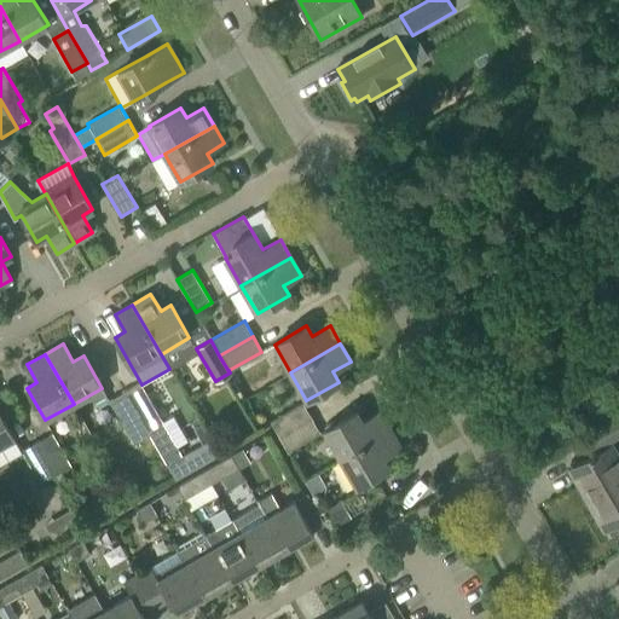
[(123,392),(149,435),(175,480),(219,455),(210,440),(181,457),(139,383),(123,392)]
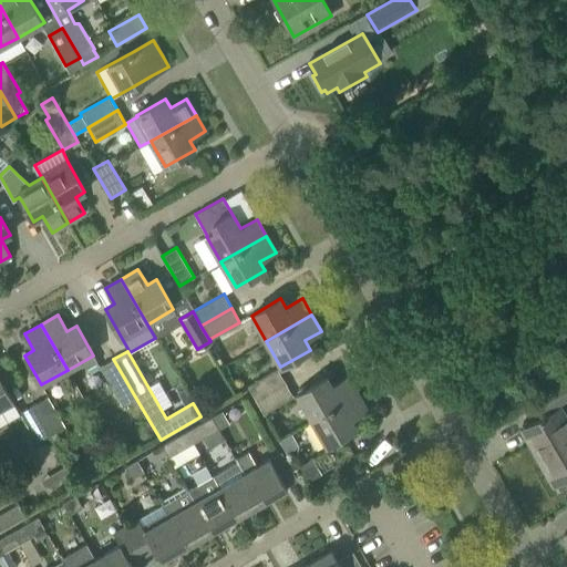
[(123,406),(136,399),(113,359),(100,367),(123,406)]
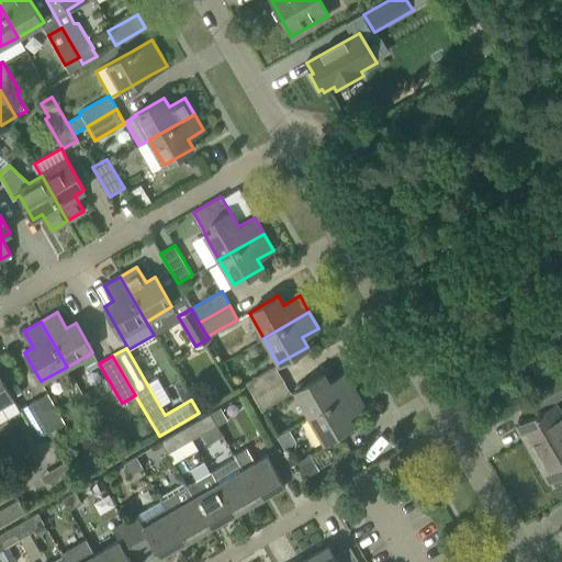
[(282,380),(273,366),(244,382),(253,397),(282,380)]
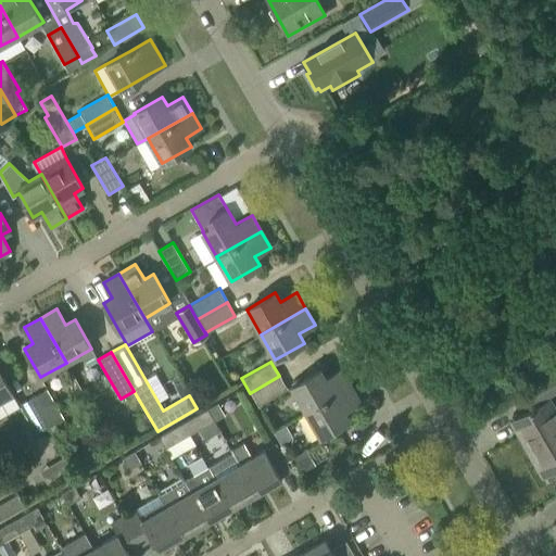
[(306,412),(350,387),(341,370),(325,379),(319,370),(291,387),(306,412)]
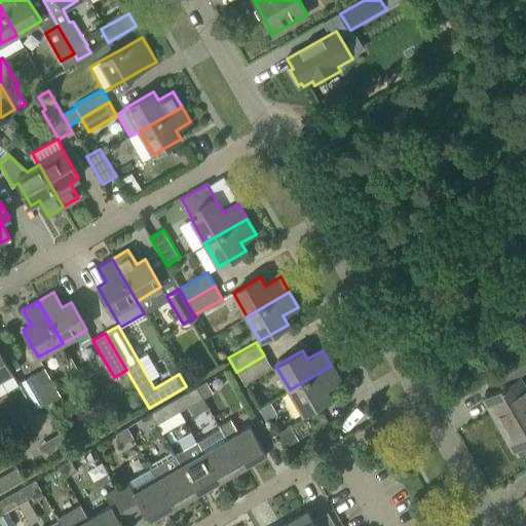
[(0,378),(11,372),(0,351),(0,378)]
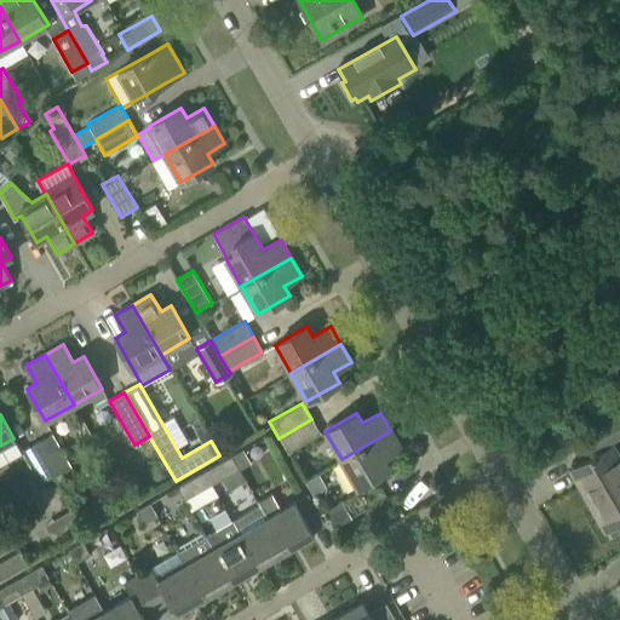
[(311,419),(279,438),(287,453),(320,434),(311,419)]
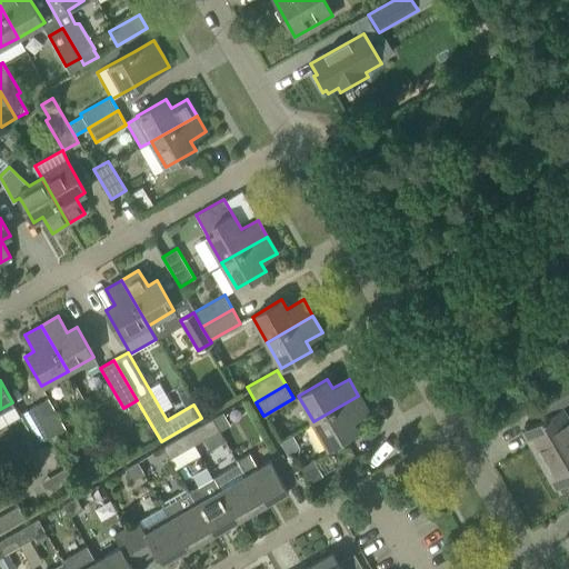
[(368,412),(358,396),(313,421),(328,447),(357,430),(351,421),(368,412)]
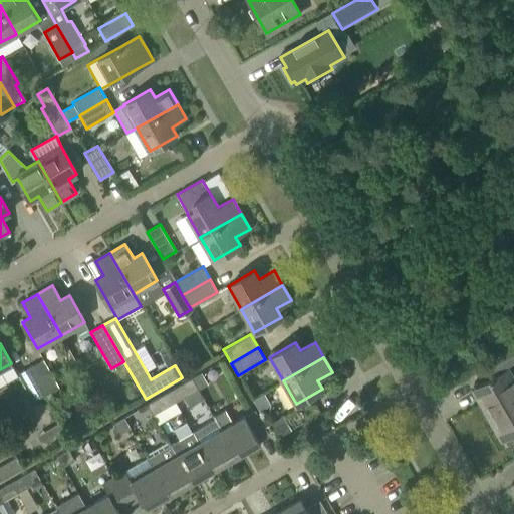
[(46,395),(58,387),(42,359),(30,366),(46,395)]
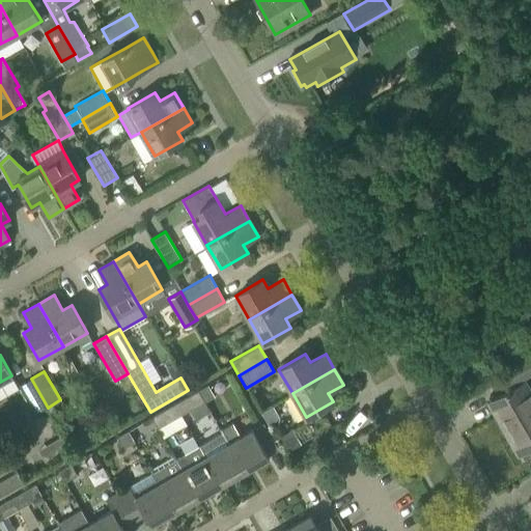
[(31,379),(18,386),(33,415),(48,408),(31,379)]
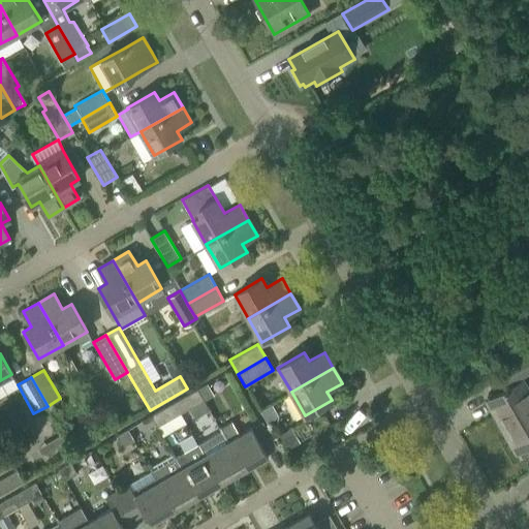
[(493,397),(487,401),(504,432),(517,453),(528,445),(528,391),(523,380),(511,386),(493,397)]
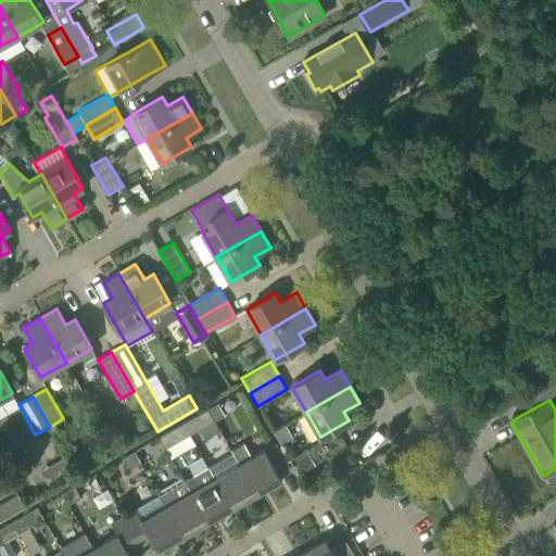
[(201,428),(213,421),(225,415),(218,403),(206,409),(206,408),(194,416),(201,428)]
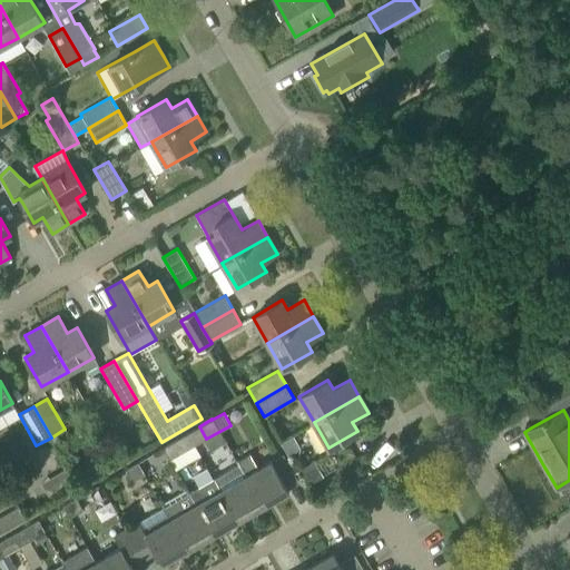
[(204,440),(206,439),(199,426),(186,433),(194,446),(204,440)]
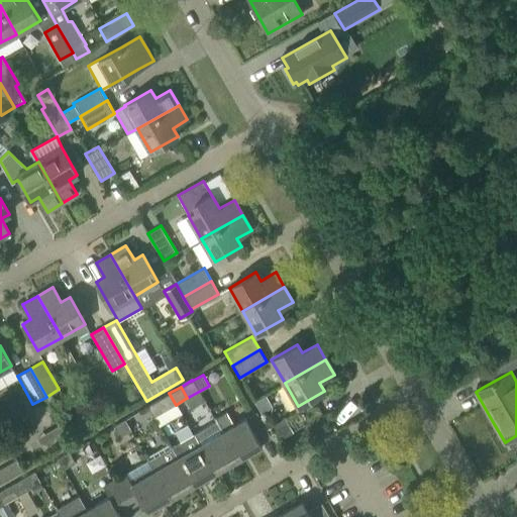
[(185,399),(191,410),(204,402),(198,392),(187,398),(185,399)]
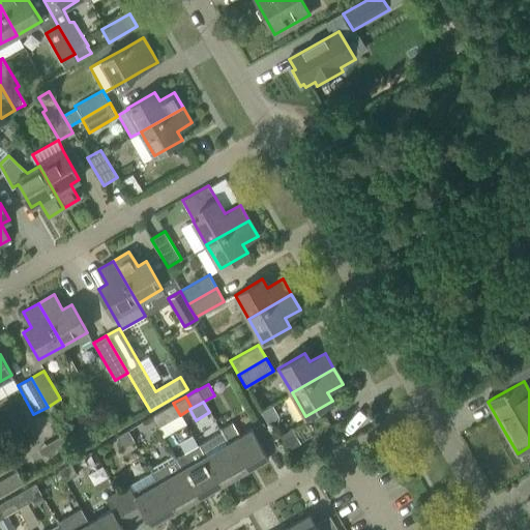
[(162,410),(169,421),(180,415),(173,403),(162,410)]
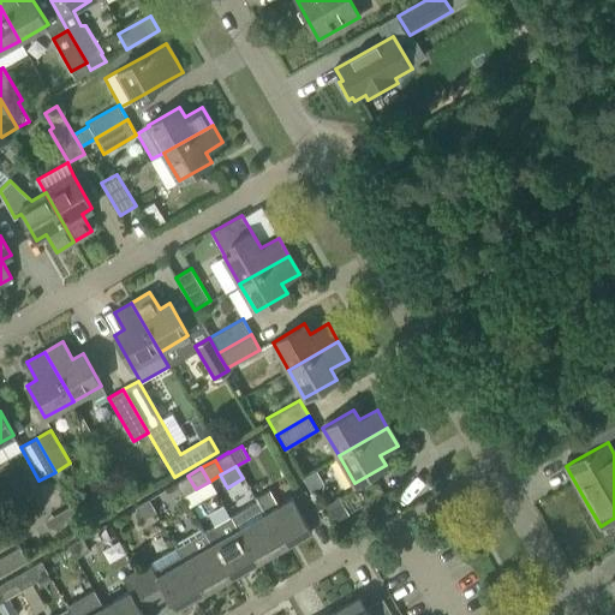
[(316,472),(303,479),(310,491),(323,484),(316,472)]
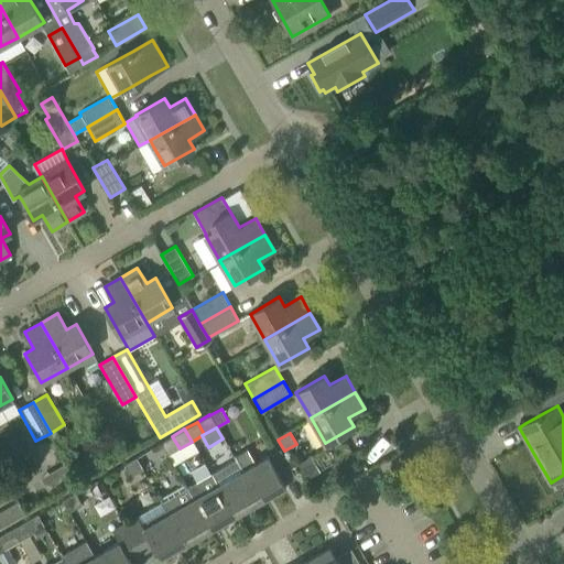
[(172,436),(161,443),(167,455),(180,448),(172,436)]
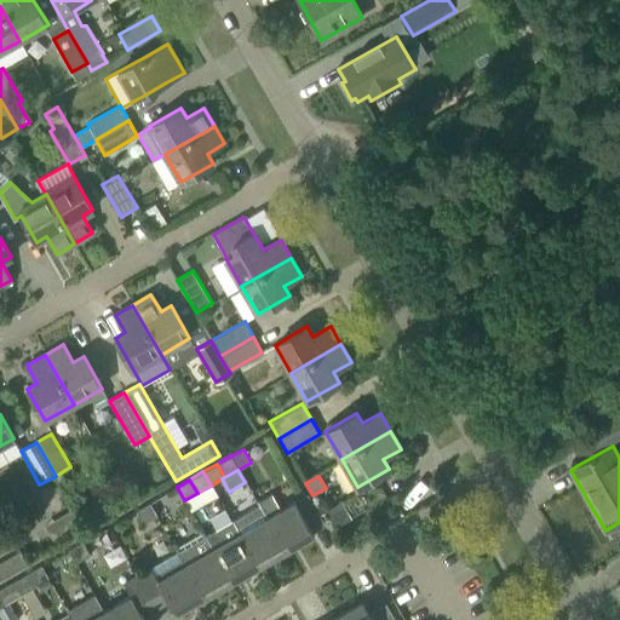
[(258,503),(267,517),(286,551),(314,534),(294,500),(280,509),(271,494),(258,503)]
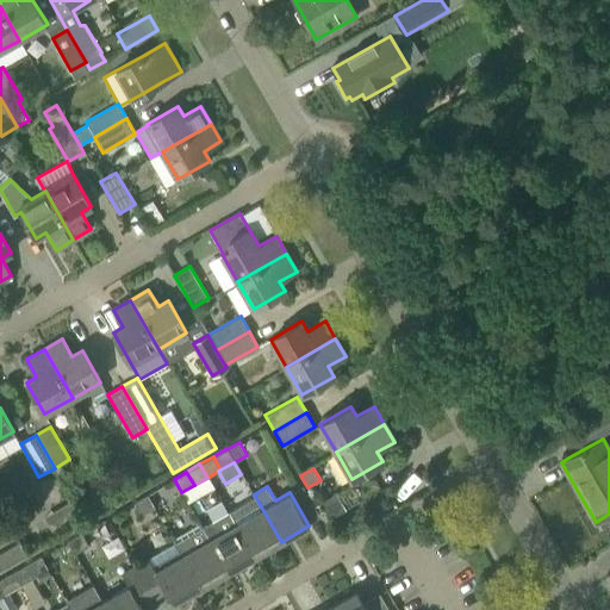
[(350,487),(318,506),(327,521),(359,502),(350,487)]
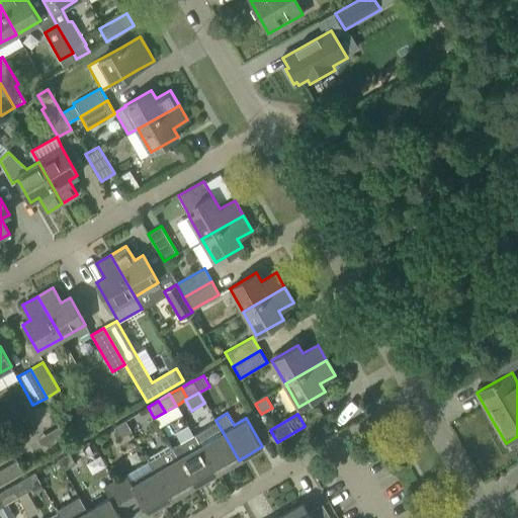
[(125,421),(113,427),(120,438),(132,431),(125,421)]
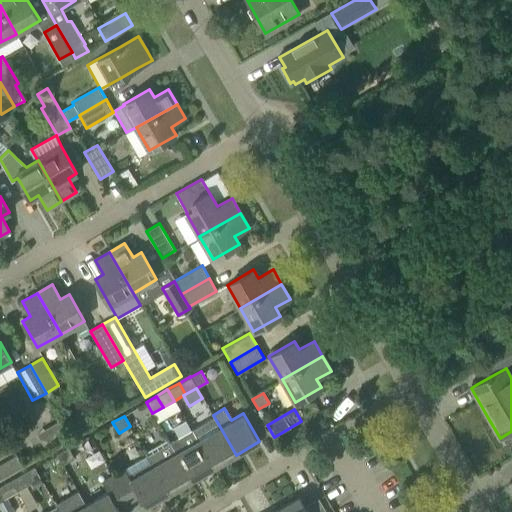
[(61,419),(37,434),(45,448),(69,434),(61,419)]
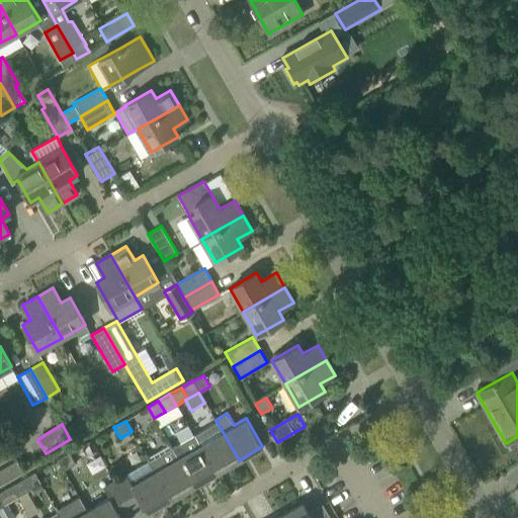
[(199,444),(216,473),(239,460),(223,432),(199,444)]
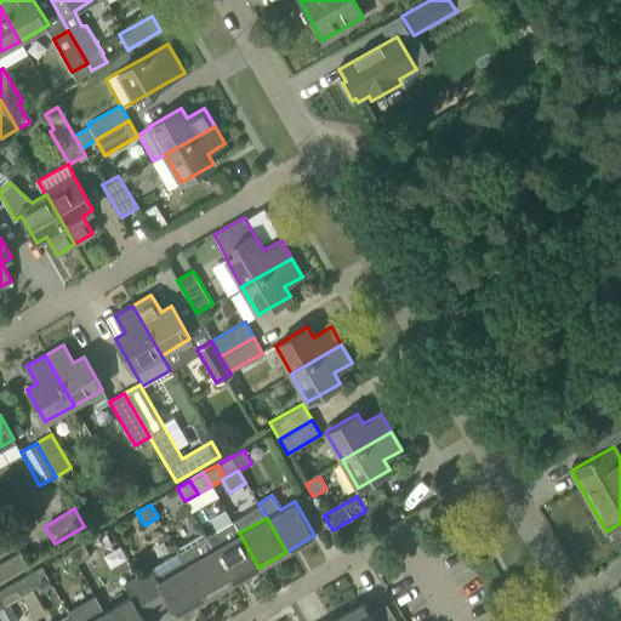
[(232,584),(258,568),(239,533),(233,522),(205,537),(232,584)]
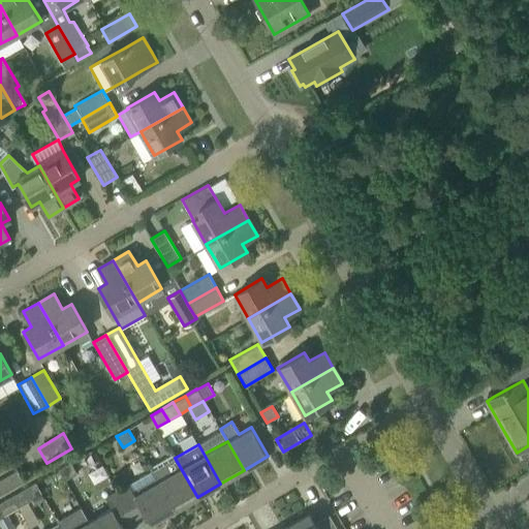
[(152,471),(175,510),(197,497),(175,458),(174,455),(150,468),(152,471)]
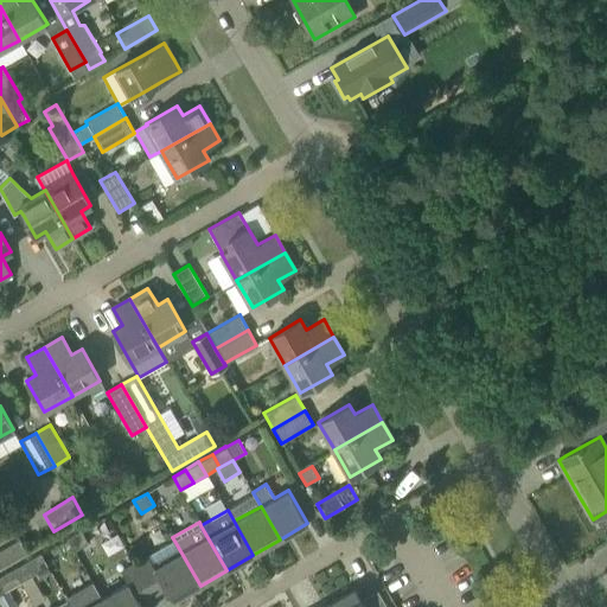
[(81,531),(68,540),(75,551),(88,544),(81,531)]
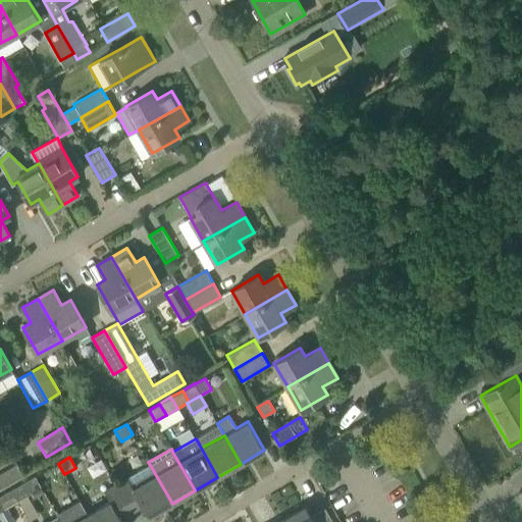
[(0,487),(21,476),(15,465),(0,473),(0,487)]
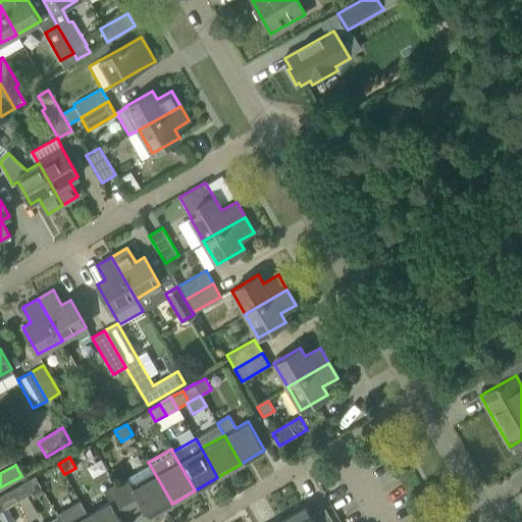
[(131,513),(142,507),(148,517),(172,504),(150,465),(115,485),(131,513)]
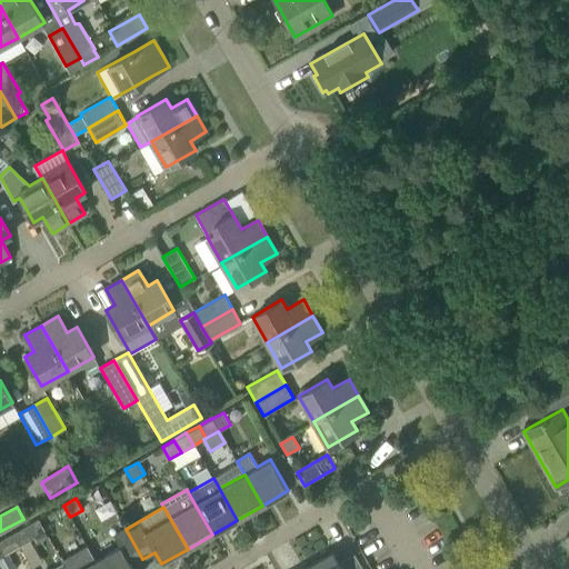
[(25,527),(31,538),(43,531),(37,519),(25,527)]
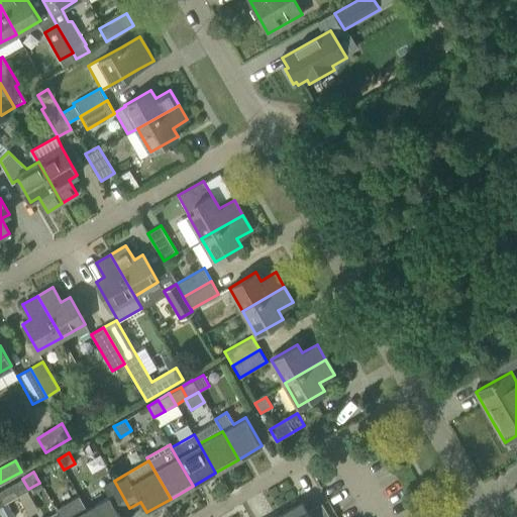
[(28,489),(22,479),(10,485),(16,496),(28,489)]
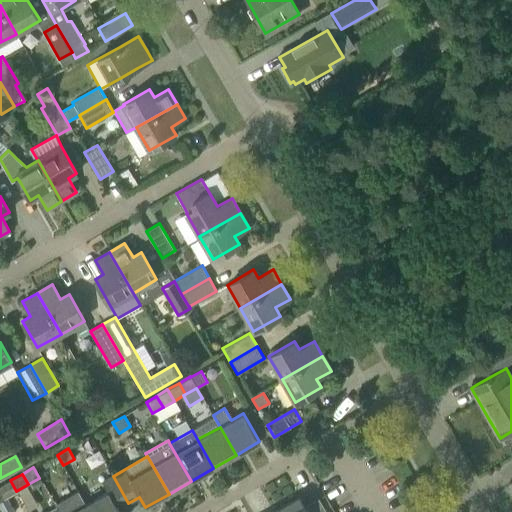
[(89,511),(120,511),(119,509),(128,503),(113,476),(102,482),(107,492),(86,505),(89,511)]
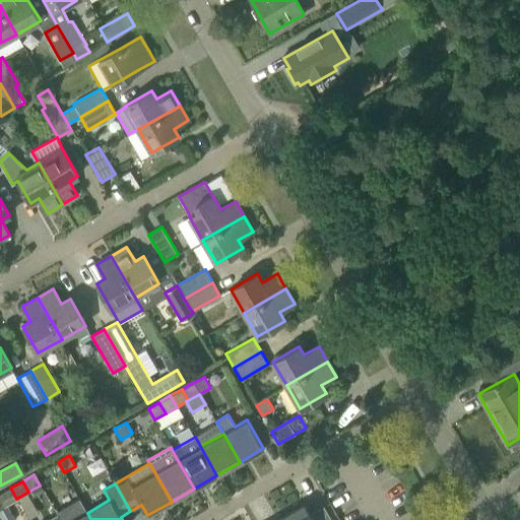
[(16,499),(10,488),(0,494),(0,495),(6,505),(16,499)]
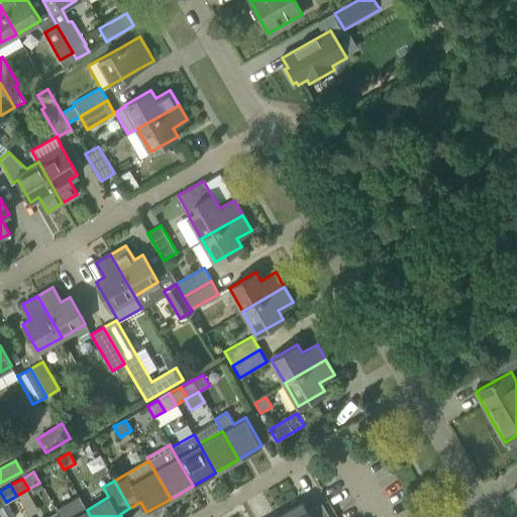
[(56,509),(58,513),(60,516),(90,516),(87,510),(79,496),(56,509)]
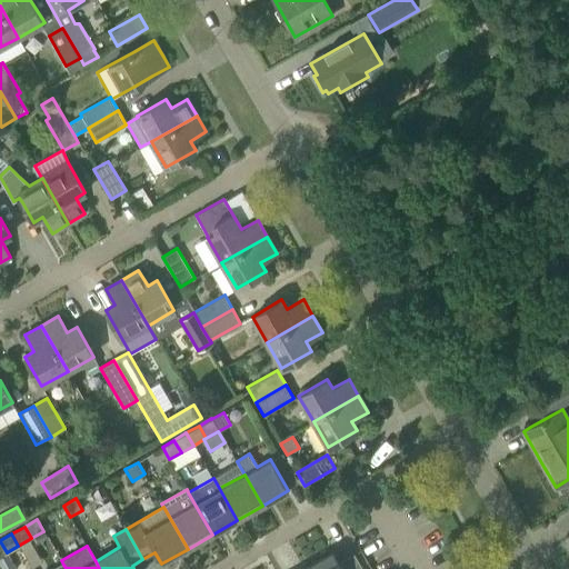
[(332,552),(307,567),(308,568),(362,568),(353,553),(338,562),(332,552)]
